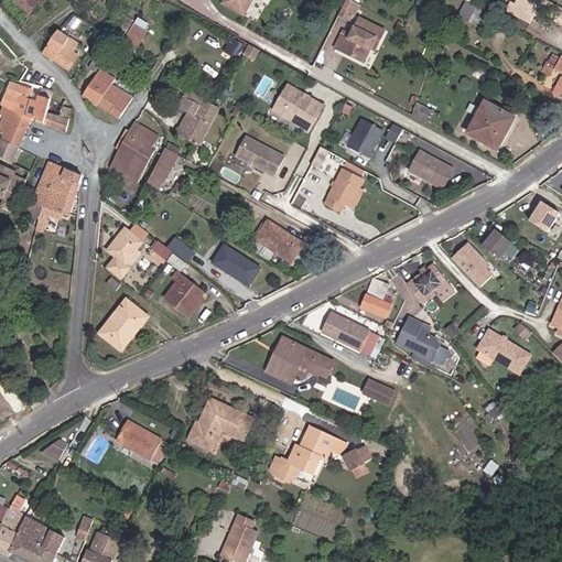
[(4,0),(4,2),(25,17),(36,0),(4,0)]
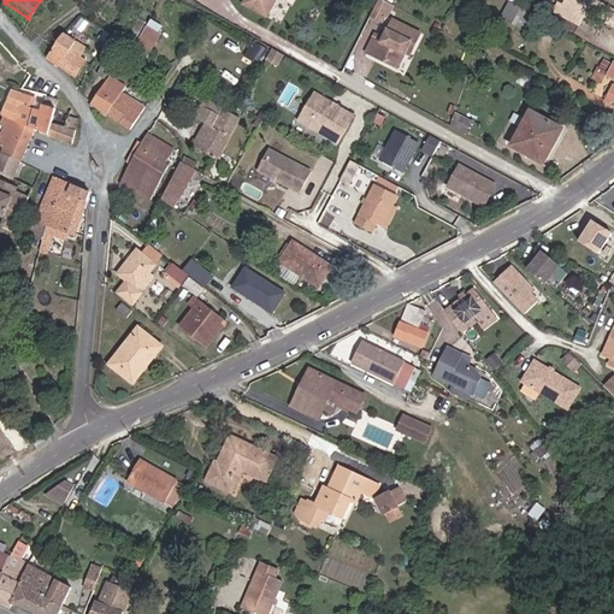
[(243,0),(242,3),(264,15),(271,0),(243,0)]
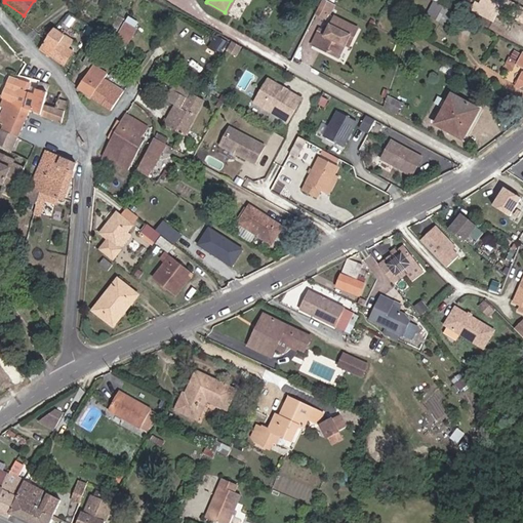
[(331,2),(327,0),(320,0),(313,13),(322,17),(331,2)]
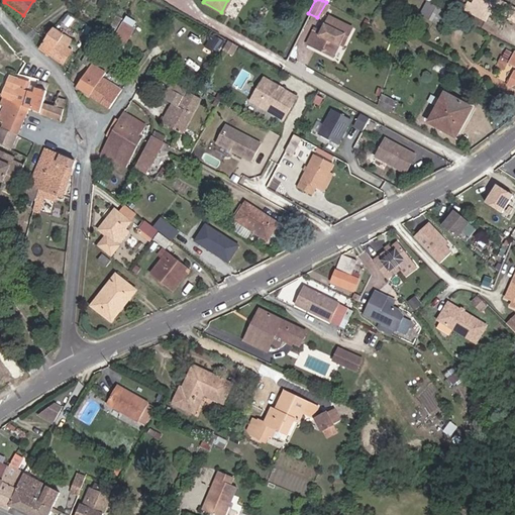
[(506,3),(500,0),(471,0),(470,2),(468,1),(464,7),(484,18),(488,11),(499,16),(502,10),(506,3)]
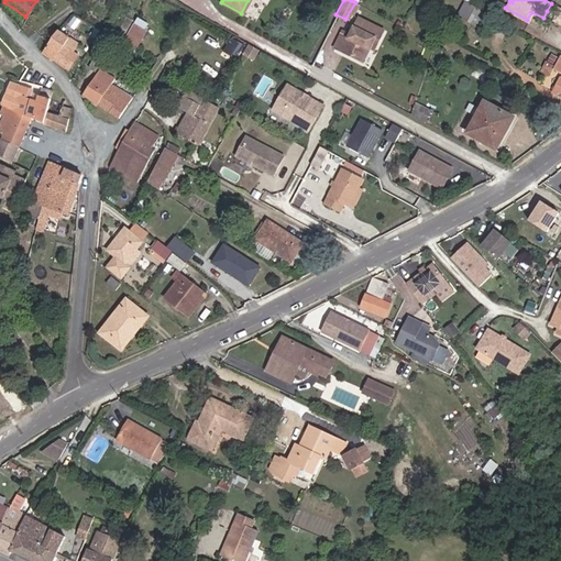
[(483,11),(464,1),(457,14),(475,24),(483,11)]
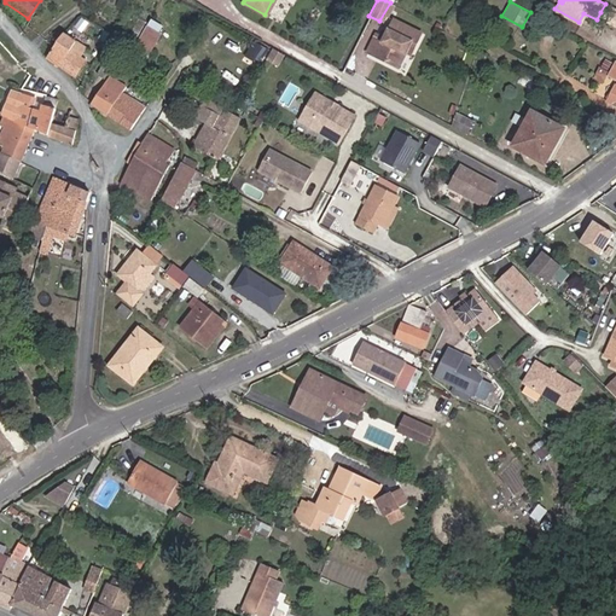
[(615,9),(605,4),(600,12),(615,19),(615,9)]
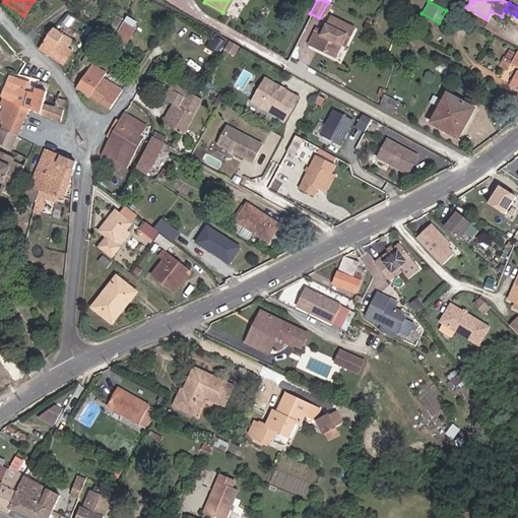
[(114,34),(122,18),(116,14),(107,29),(114,34)]
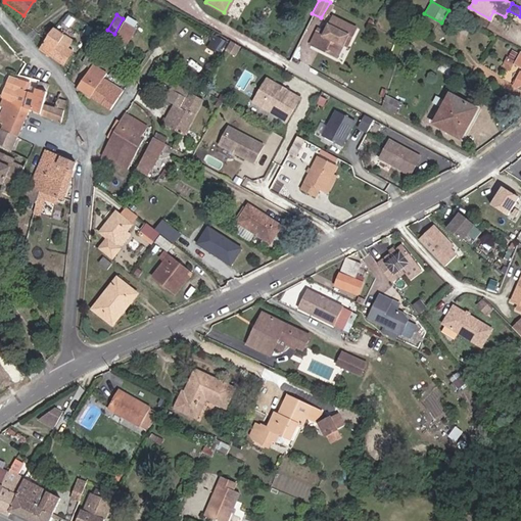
[(344,38),(348,40),(356,28),(331,15),(323,32),(317,28),(310,43),(336,56),(342,43),(344,38)]
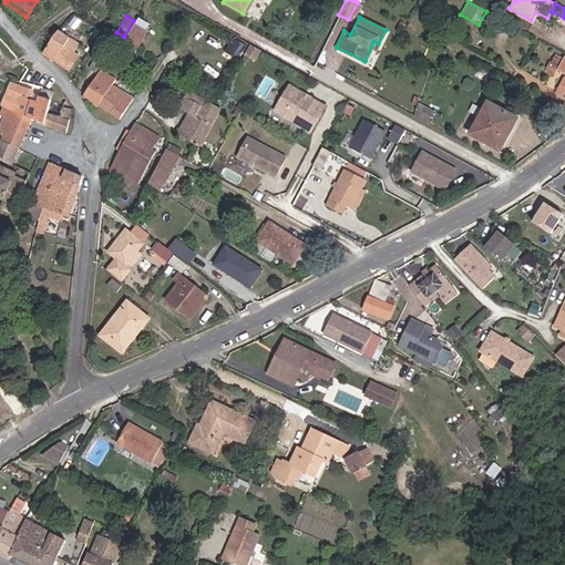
[(145,31),(134,23),(125,38),(136,45),(145,31)]
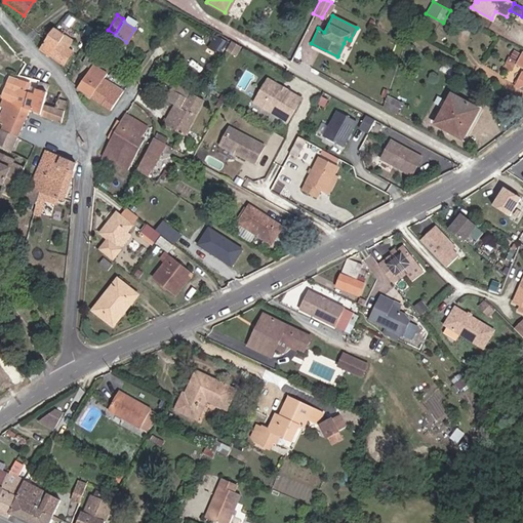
[(46,35),(38,47),(63,64),(71,50),(66,47),(61,43),(63,40),(61,39),(63,35),(52,28),(46,35)]
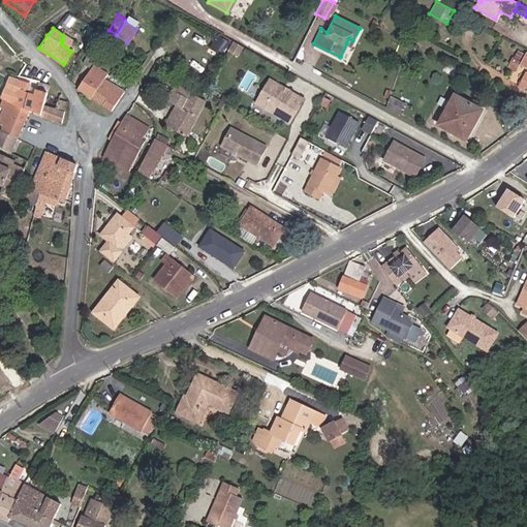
[(220,53),(226,40),(215,34),(209,47),(220,53)]
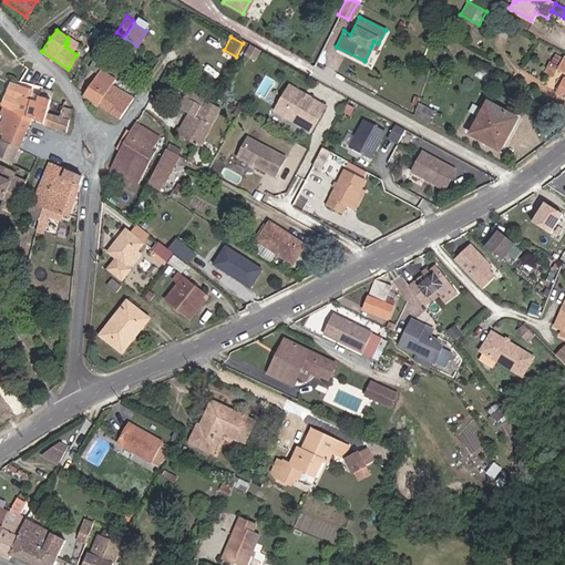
[(65,47),(71,51),(76,43),(68,38),(65,42),(68,43),(65,47)]
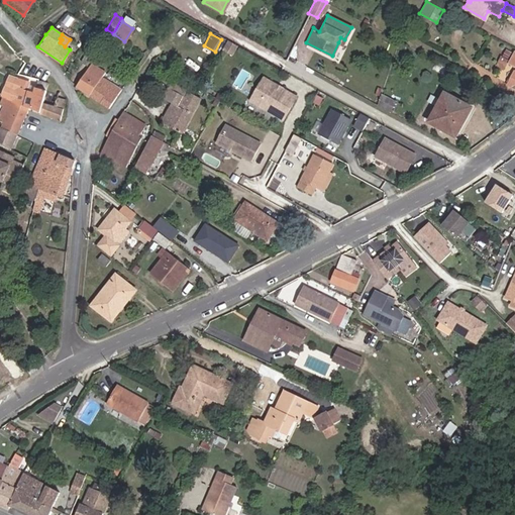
[(229,55),(234,45),(226,41),(221,50),(229,55)]
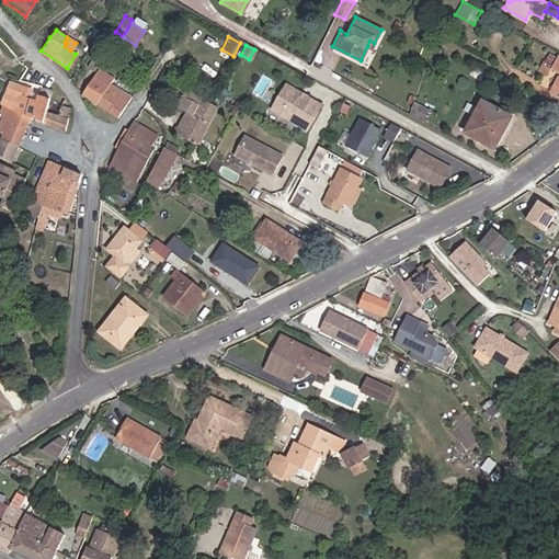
[(1,56),(11,61),(14,55),(3,49),(1,56)]
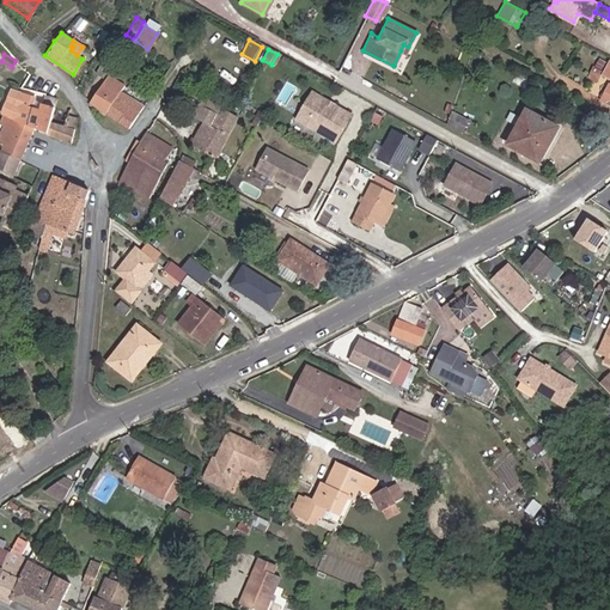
[(609,103),(609,62),(608,61),(602,74),(609,78),(609,83),(609,81),(599,99),(609,103)]
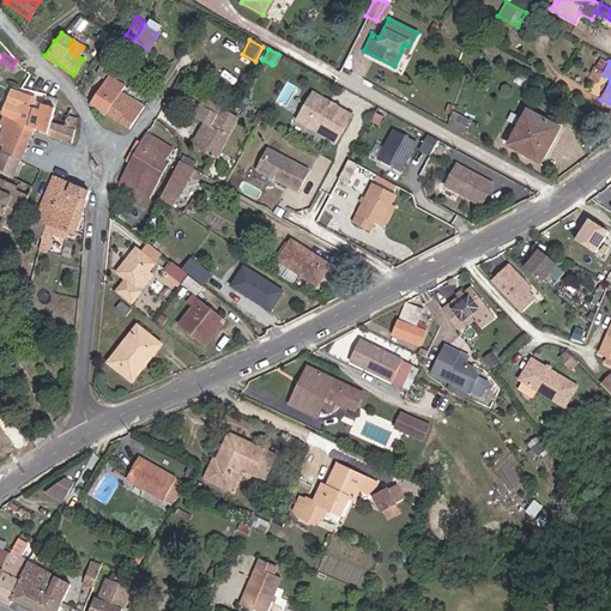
[(90,102),(106,112),(119,90),(122,85),(108,74),(90,102)]
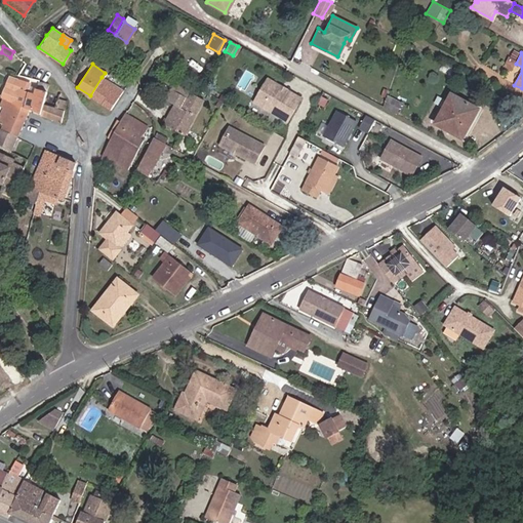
[(15,80),(7,77),(3,89),(11,92),(15,80)]
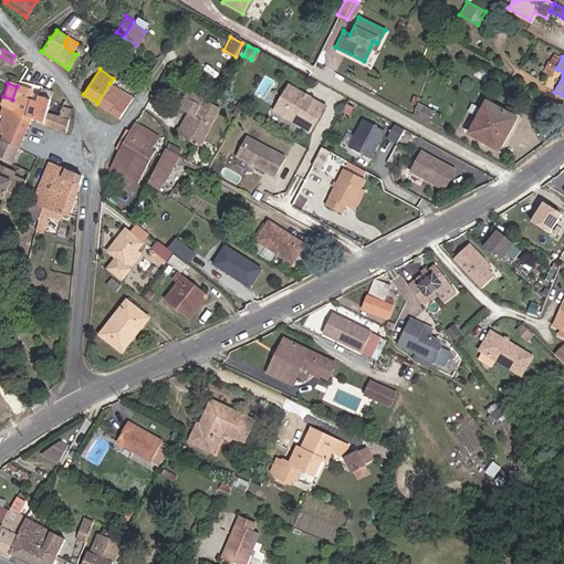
[(118,117),(132,97),(110,83),(97,103),(118,117)]
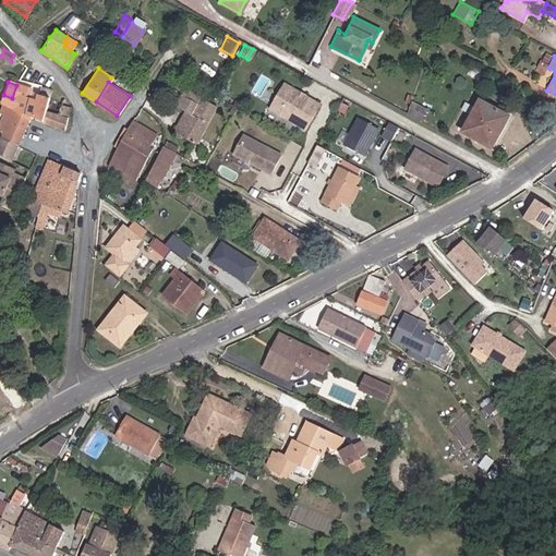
[(297,92),(283,83),(269,107),(305,129),(319,105),(304,95),(301,96),(298,95),(297,92)]
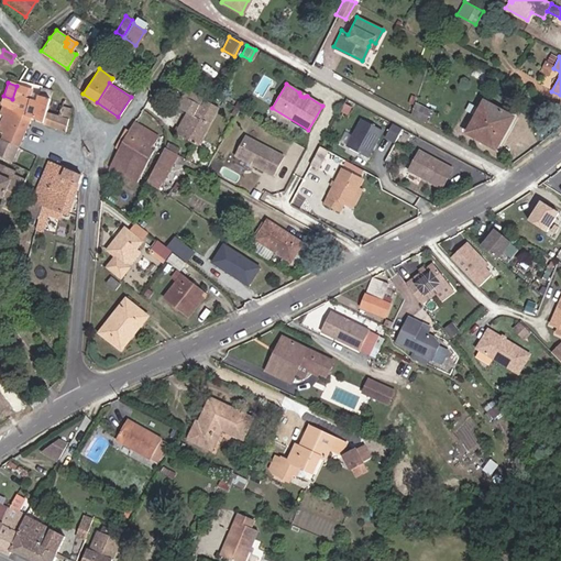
[(30,90),(17,86),(12,99),(3,96),(0,103),(2,105),(9,109),(29,117),(31,118),(42,122),(46,111),(51,87),(40,86),(35,101),(28,98),(30,90)]
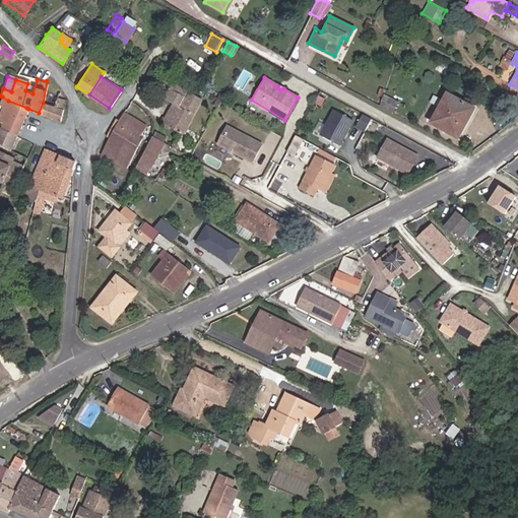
[(181,134),(201,99),(188,92),(171,83),(163,98),(172,102),(160,122),(181,134)]
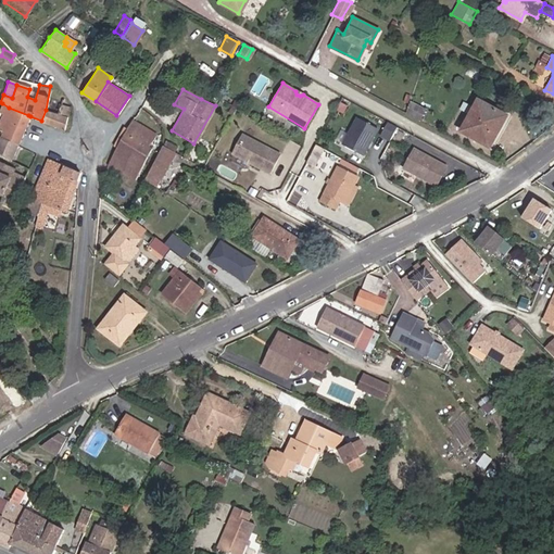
[(407,102),(404,111),(418,118),(425,108),(408,99),(407,102)]
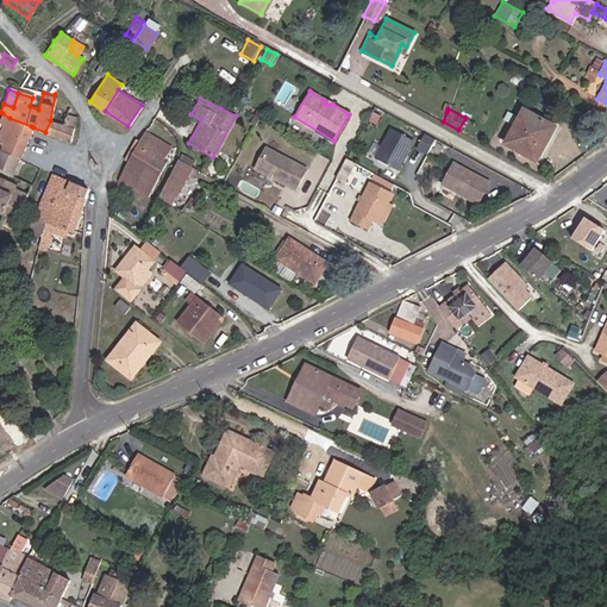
[(536,157),(554,125),(523,108),(513,125),(517,126),(507,145),(517,151),(519,148),(536,157)]
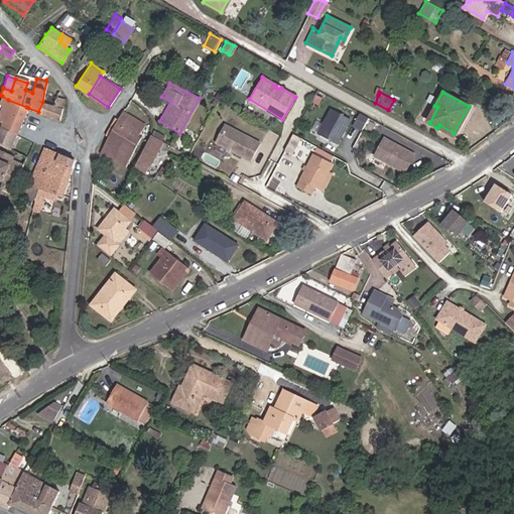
[(315,94),(312,101),(317,103),(320,97),(315,94)]
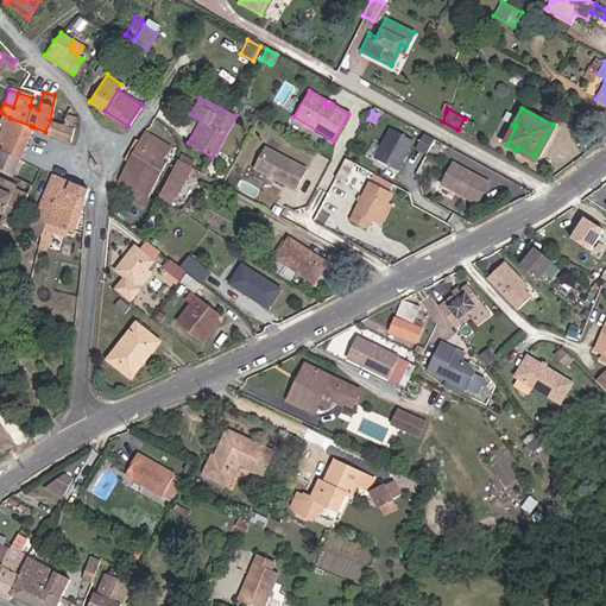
[(1,149),(18,157),(31,126),(10,118),(2,113),(0,118),(0,141),(4,144),(1,149)]
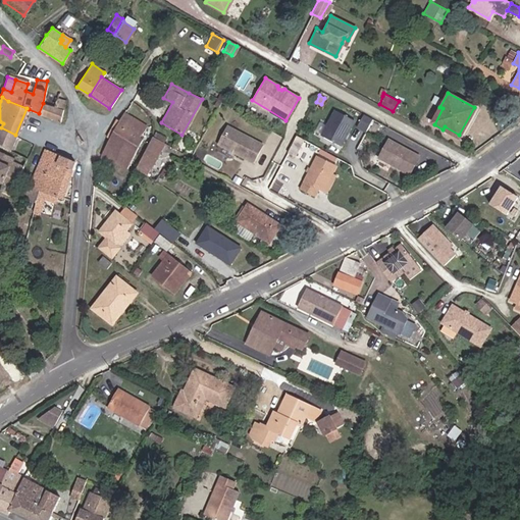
[(217,106),(221,100),(217,97),(213,104),(217,106)]
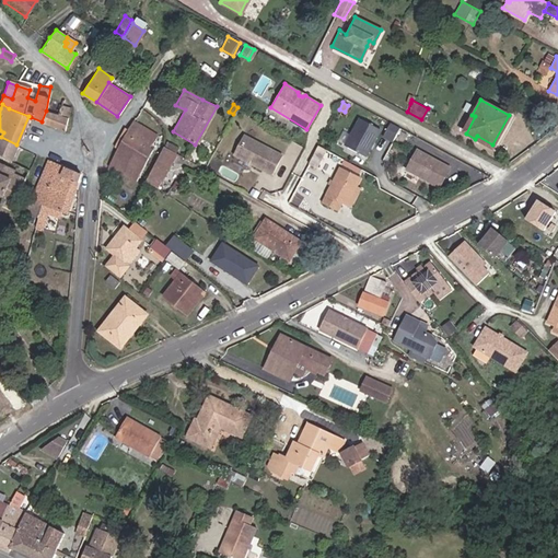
[(59,115),(66,117),(68,107),(61,105),(59,115)]
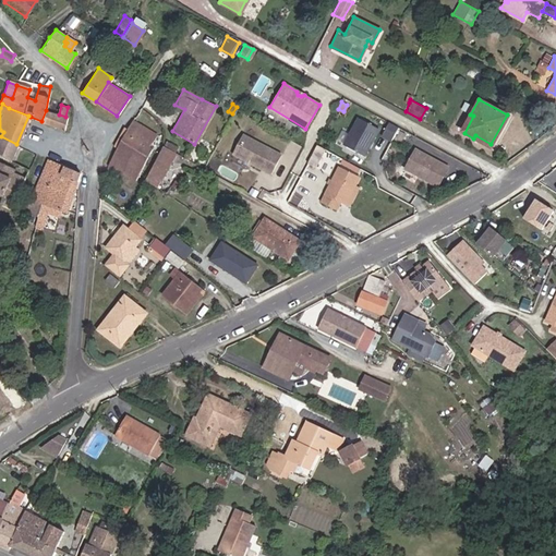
[(46,110),(41,121),(63,129),(65,117),(59,115),(46,110)]
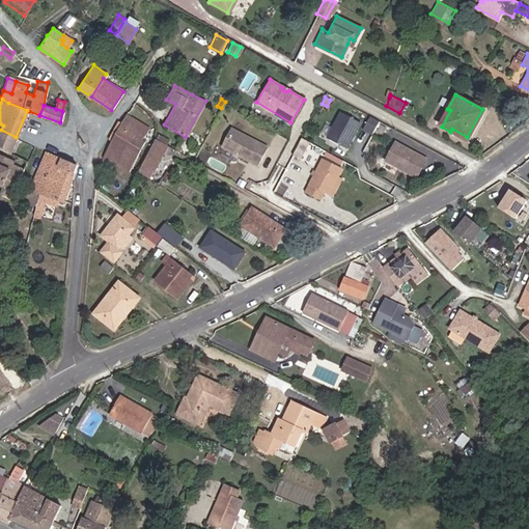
[(151,123),(129,109),(123,117),(110,140),(137,155),(144,142),(140,140),(142,137),(151,123)]
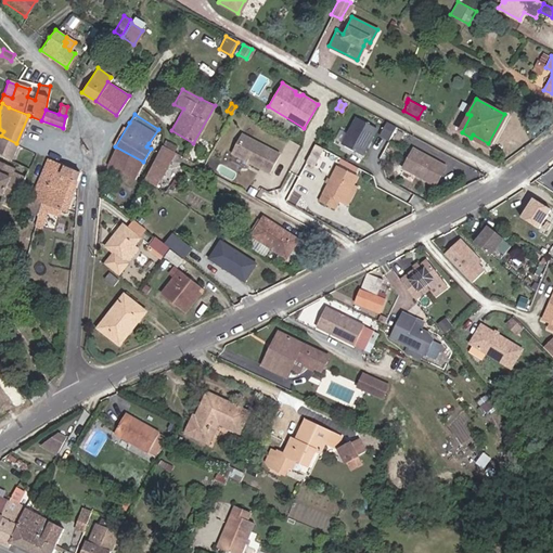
[(360,153),(374,126),(355,115),(341,142),(360,153)]
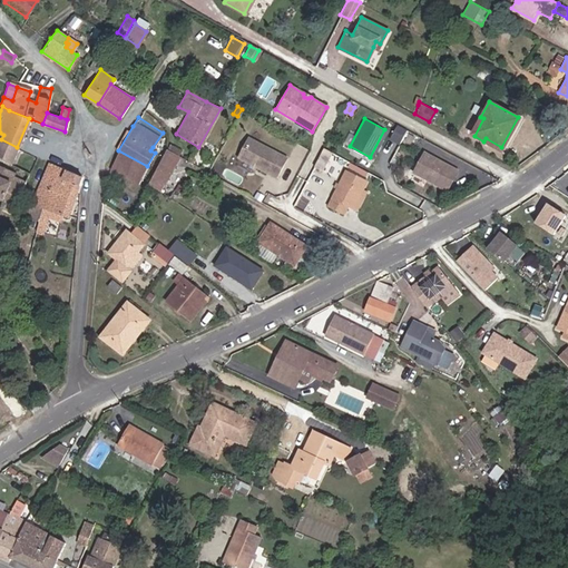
[(398,142),(405,128),(395,123),(389,136),(398,142)]
